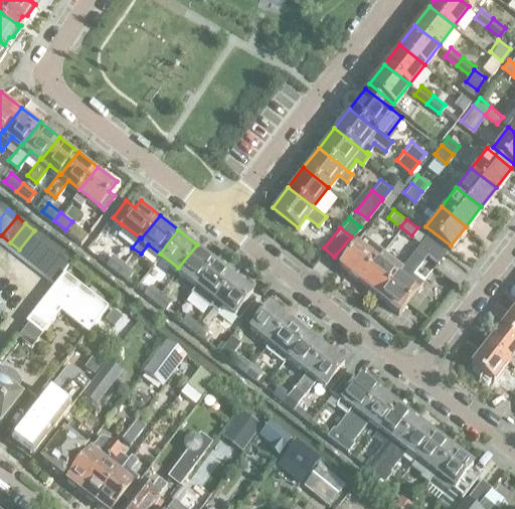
[(19,249),(28,257),(43,238),(34,230),(19,249)]
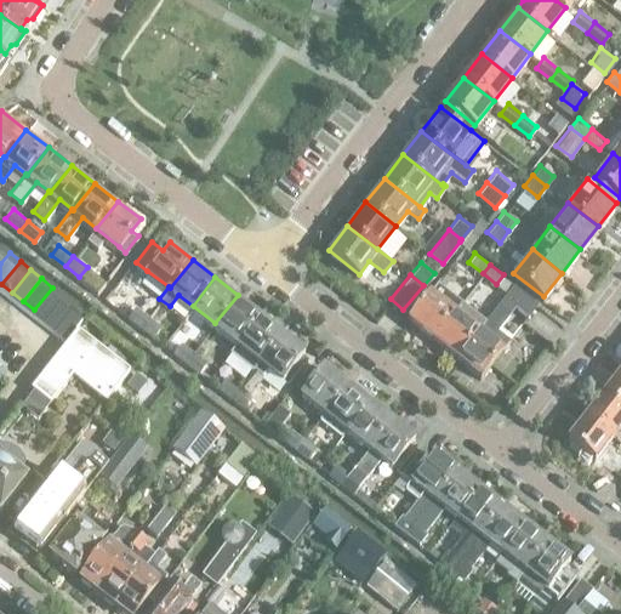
[(408,318),(432,337),(462,299),(438,279),(408,318)]
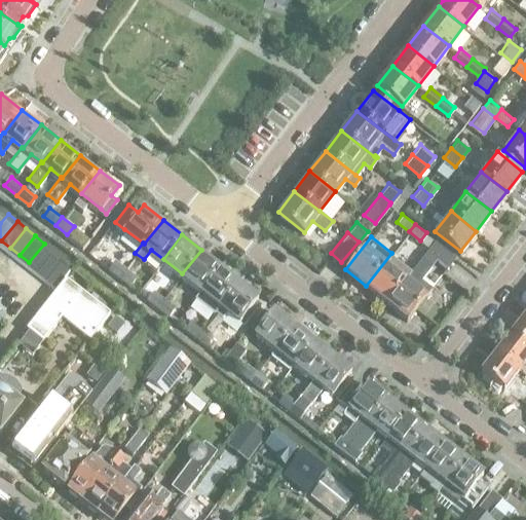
[(407,318),(425,294),(433,285),(422,277),(434,262),(437,258),(447,266),(456,256),(435,239),(426,250),(427,251),(413,269),(412,269),(386,301),(407,318)]
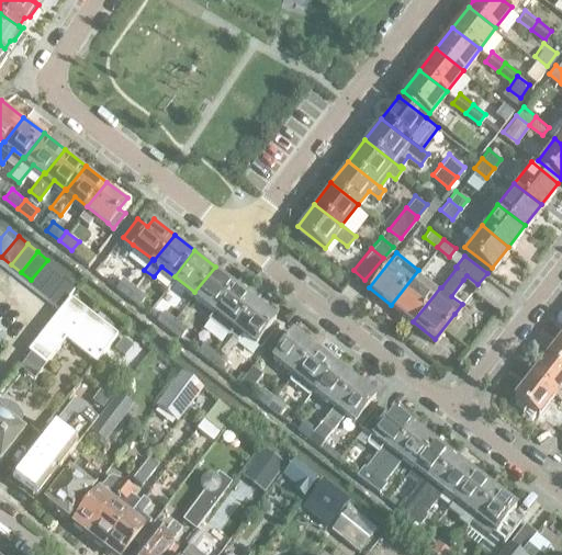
[(31,280),(41,289),(57,268),(47,260),(31,280)]
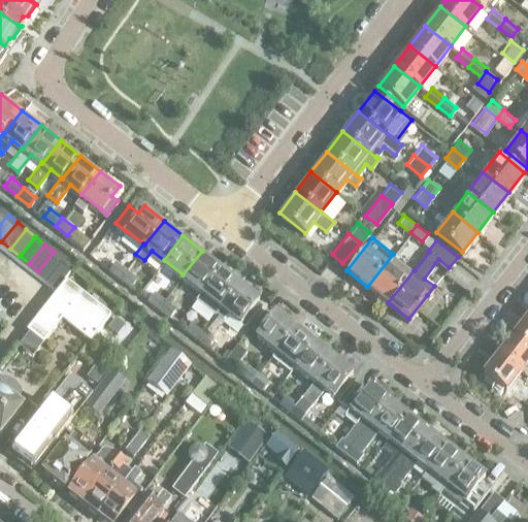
[(202,251),(183,274),(202,290),(221,265),(202,251)]
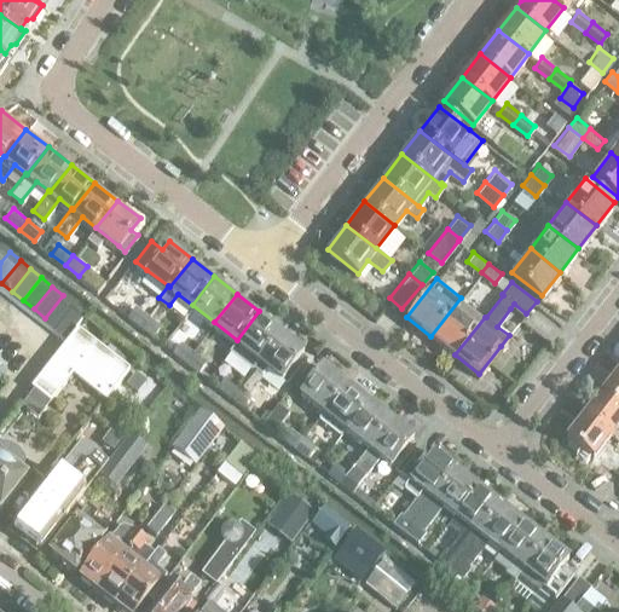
[(45,318),(56,327),(74,304),(63,295),(45,318)]
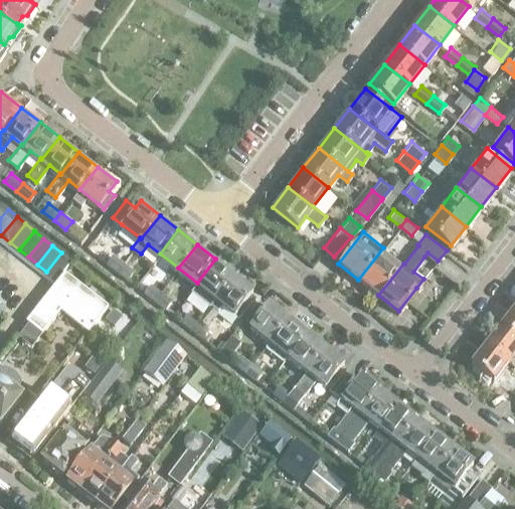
[(358,280),(378,295),(403,264),(383,247),(358,280)]
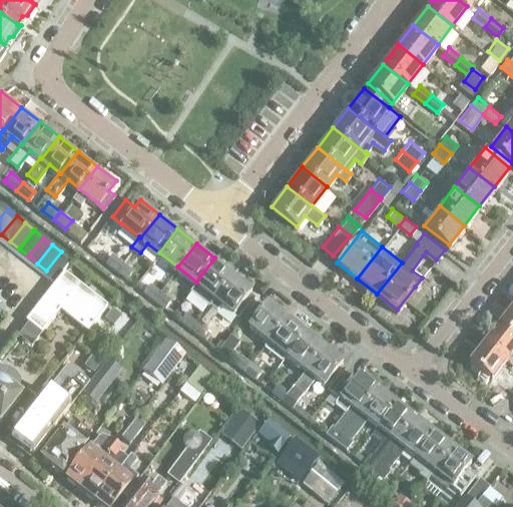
[(116,270),(123,260),(112,250),(104,261),(116,270)]
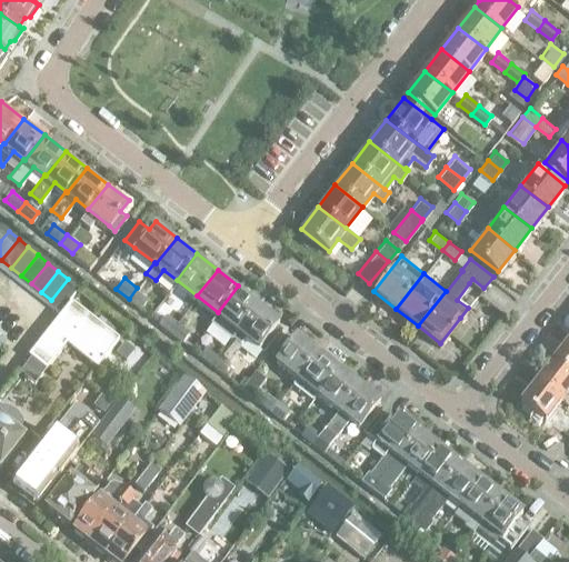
[(51,300),(61,308),(78,287),(68,279),(51,300)]
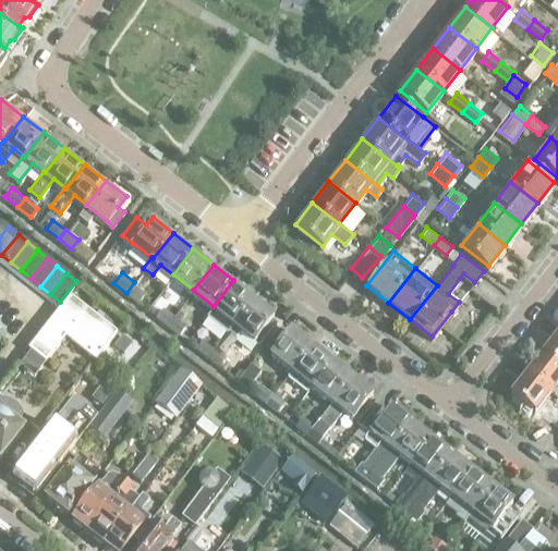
[(228,329),(229,328),(254,296),(233,280),(214,306),(207,314),(227,329),(228,330),(228,329)]
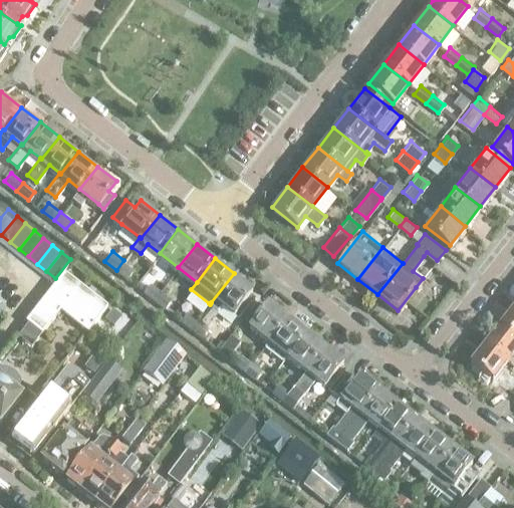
[(123,260),(116,270),(126,278),(135,268),(123,260)]
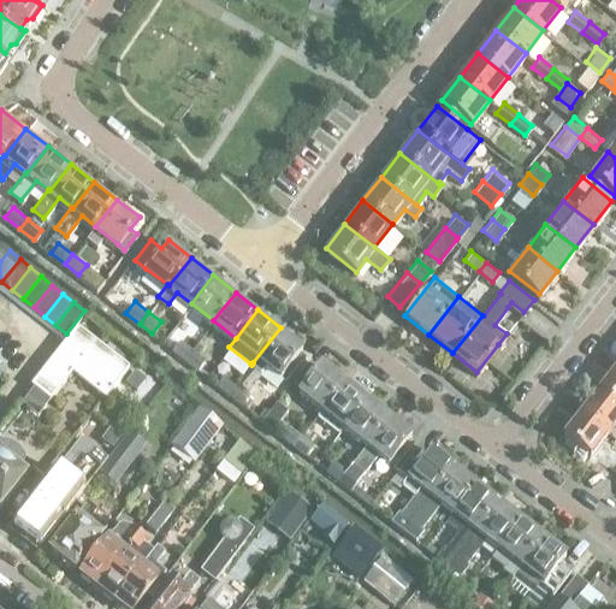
[(111,390),(117,383),(116,380),(130,361),(132,362),(135,360),(82,318),(36,376),(55,391),(77,364),(111,390)]
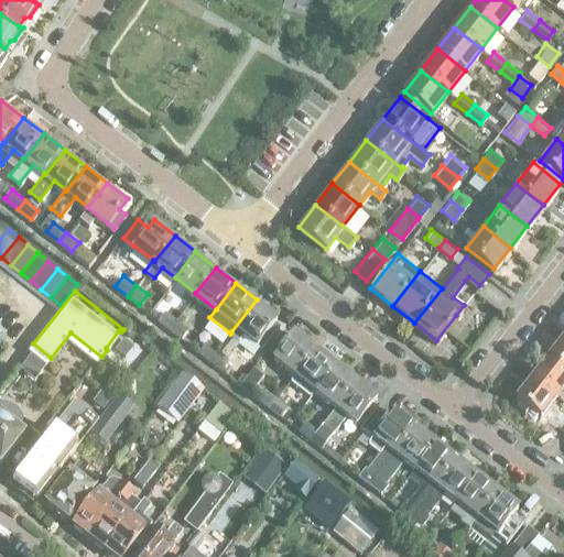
[(257,299),(231,331),(240,337),(245,331),(261,345),(279,321),(274,318),(277,315),(257,299)]
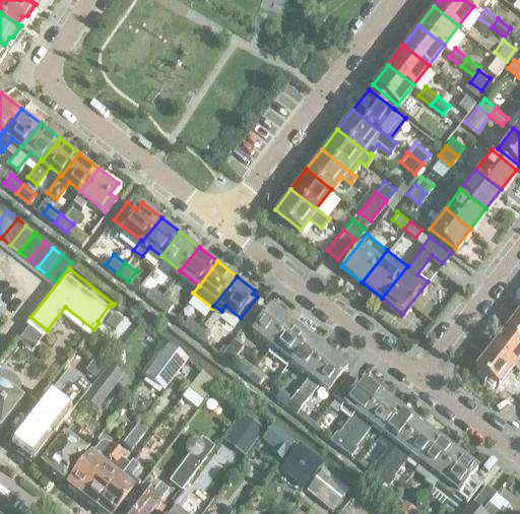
[(155,303),(164,293),(152,284),(145,294),(155,303)]
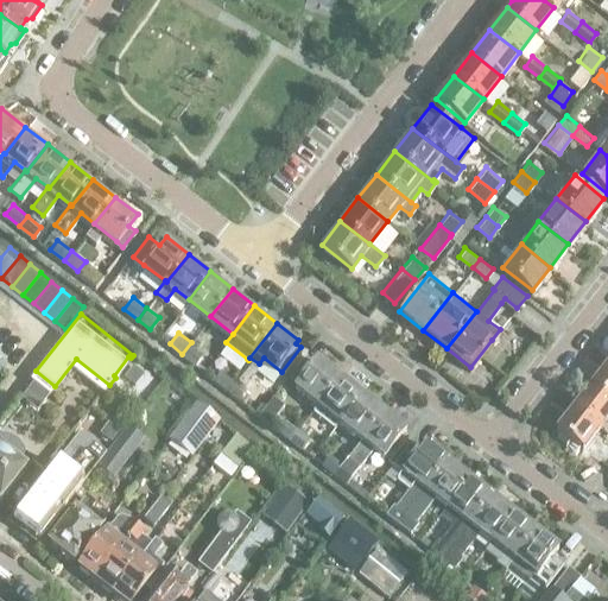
[(191,342),(182,354),(194,364),(203,352),(191,342)]
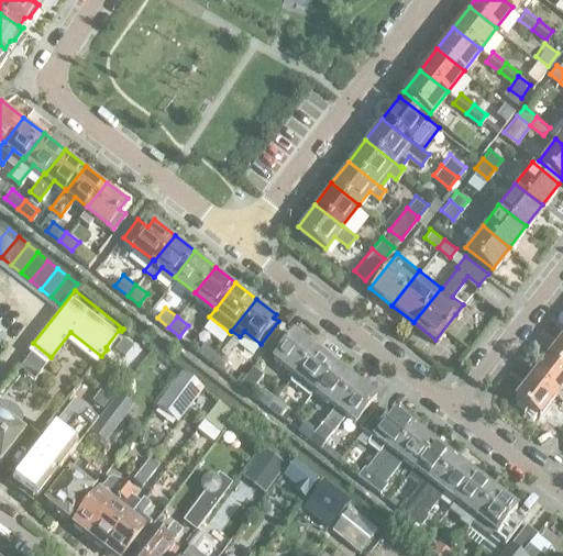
[(273,355),(294,370),(295,371),(315,345),(294,329),(273,355)]
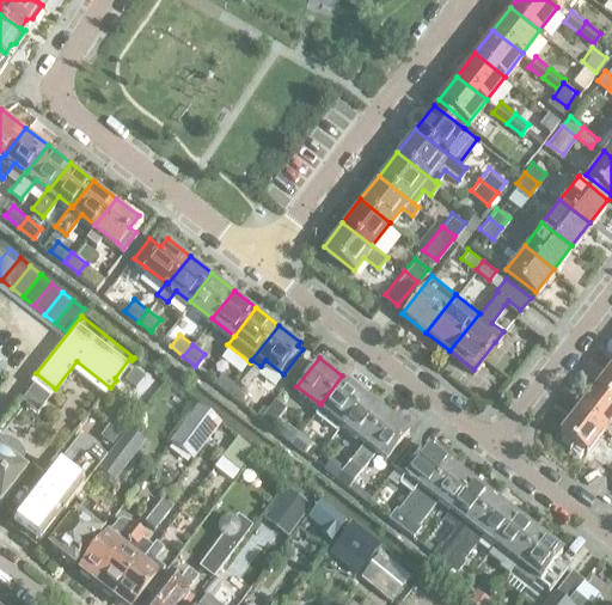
[(146,371),(132,360),(129,359),(115,378),(116,380),(130,391),(146,371)]
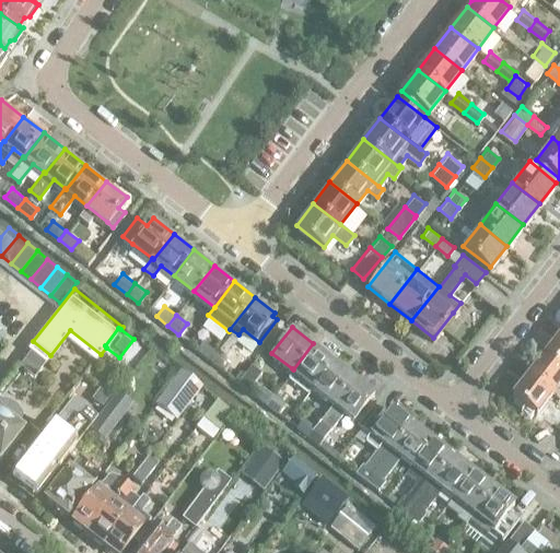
[(228,355),(223,352),(236,336),(229,330),(229,331),(228,330),(216,345),(217,346),(208,357),(219,365),(220,364),(224,368),(230,362),(225,357),(228,355)]
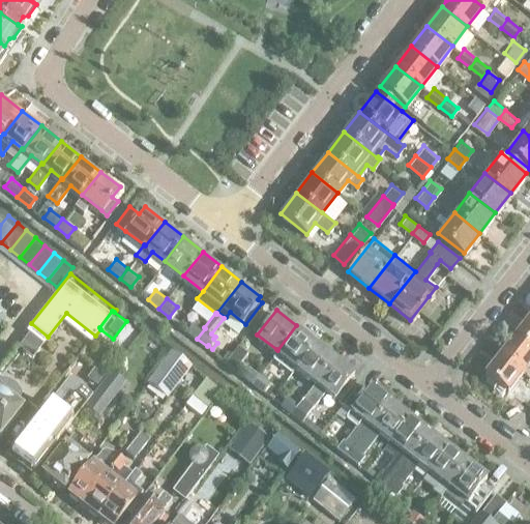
[(529,313),(516,332),(529,343),(529,313)]
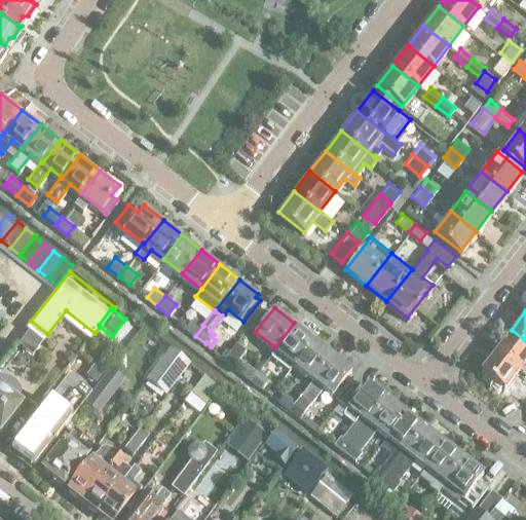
[(192,317),(184,327),(195,336),(203,326),(202,325),(192,317)]
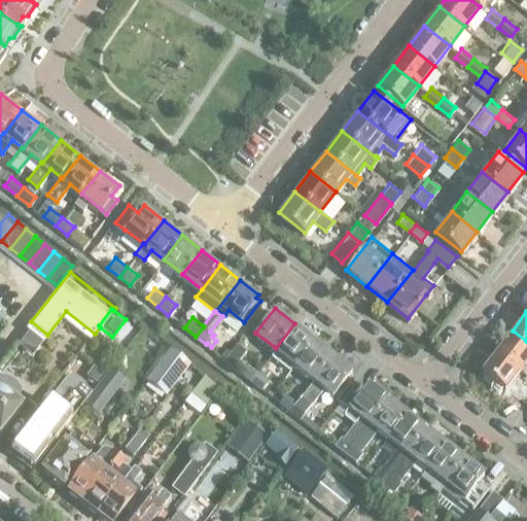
[(314,338),(294,323),(276,348),(275,347),(271,353),(290,368),(294,362),(295,362),(314,338)]
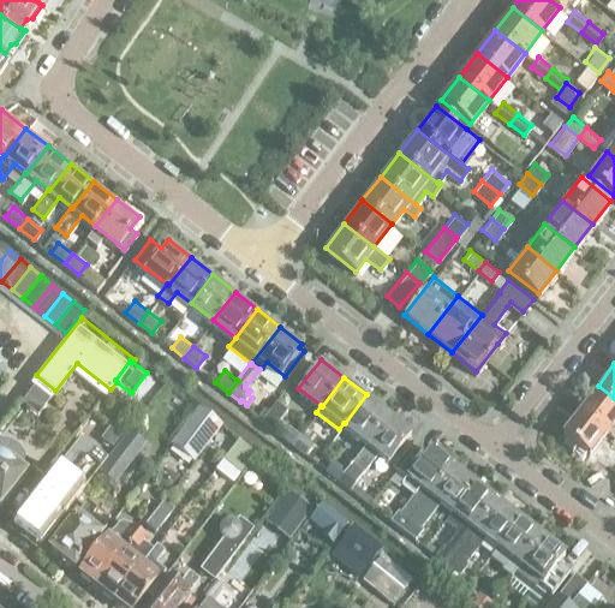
[(614,398),(598,386),(580,407),(608,429),(614,418),(614,398)]
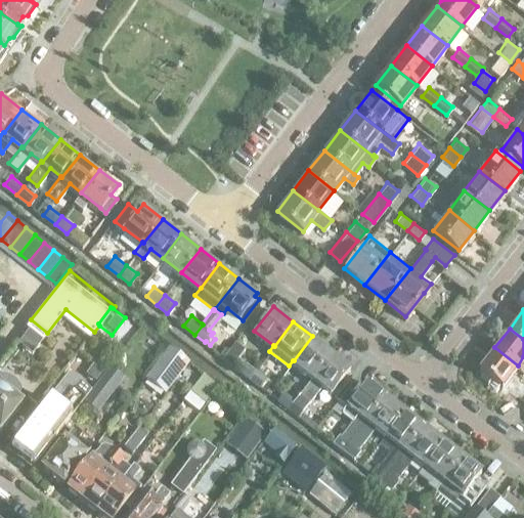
[(332,351),(312,336),(294,360),(311,375),(312,376),(332,351)]
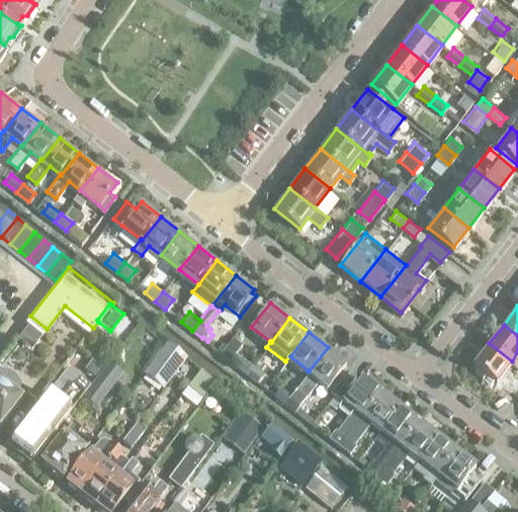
[(219,351),(229,358),(242,341),(232,334),(219,351)]
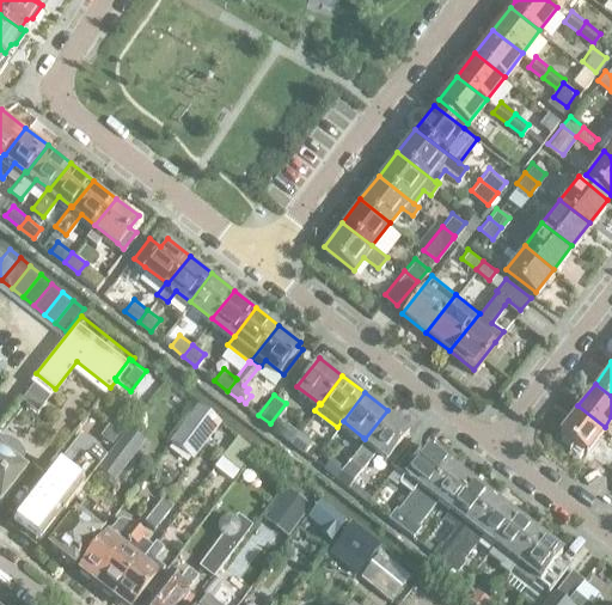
[(191,448),(215,416),(195,401),(172,433),(191,448)]
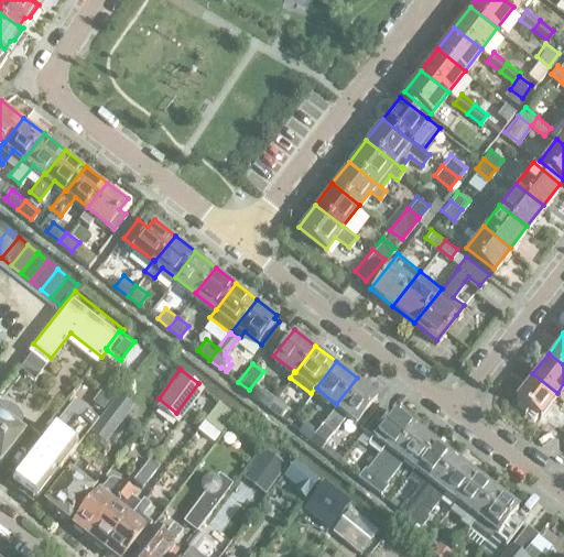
[(540,414),(557,393),(532,373),(516,395),(540,414)]
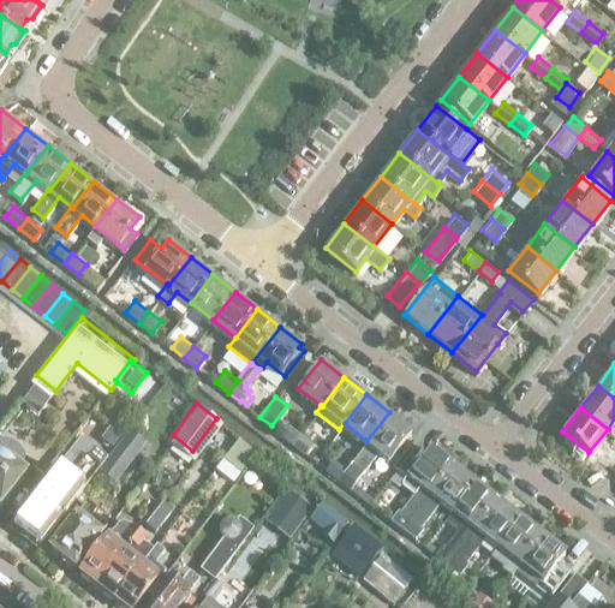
[(411,429),(389,412),(366,441),(365,440),(346,465),(347,466),(338,478),(350,487),(378,449),(394,462),(413,436),(407,433),(411,429)]
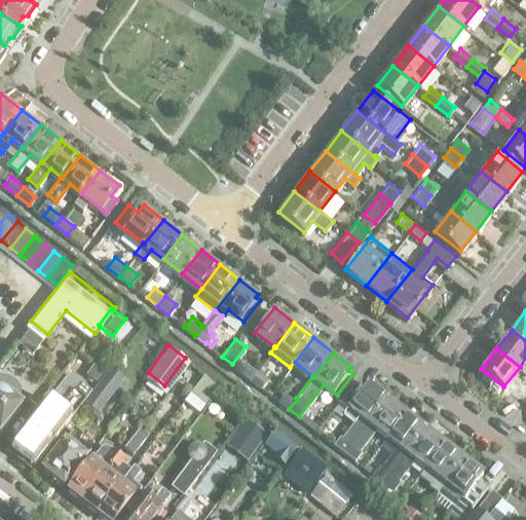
[(239,371),(251,379),(258,369),(248,361),(239,371)]
